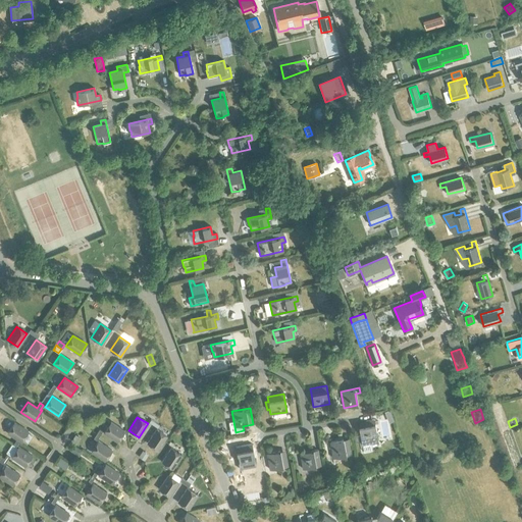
[(369,425),(358,427),(361,440),(361,446),(377,442),(377,437),(373,419),(368,420),(369,425)]
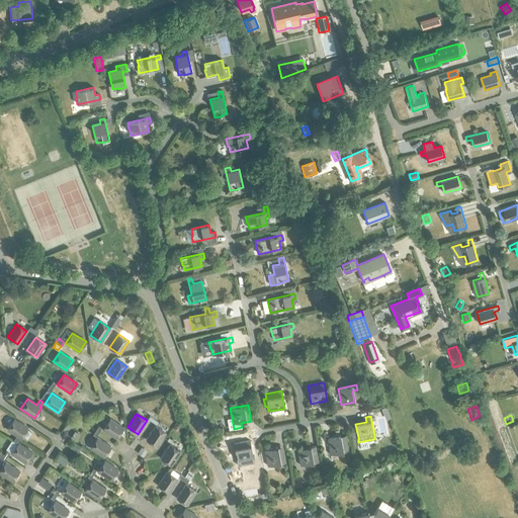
[(13,440),(16,442),(19,437),(20,438),(27,428),(14,419),(7,429),(16,435),(13,440)]
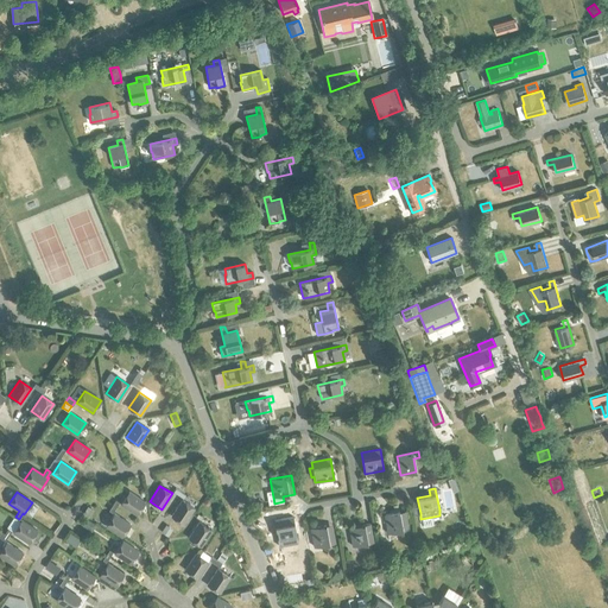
[(120,504),(137,514),(145,502),(128,492),(120,504)]
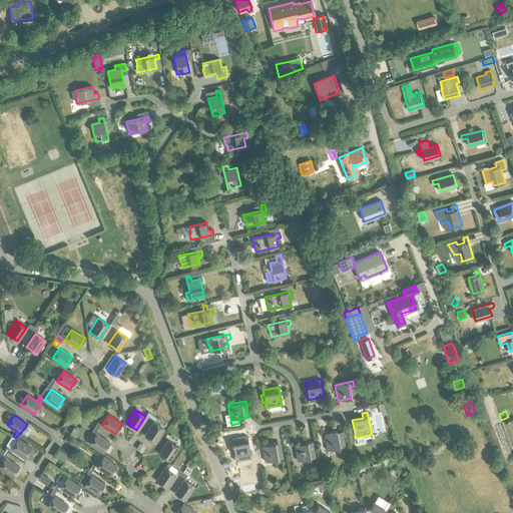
[(144,435),(154,442),(163,429),(153,422),(144,435)]
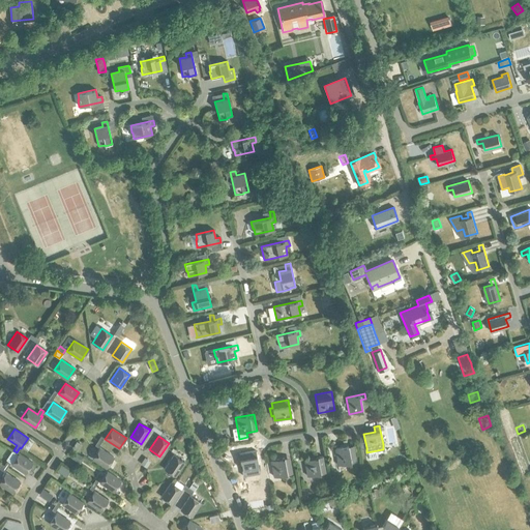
[(71,447),(78,451),(82,445),(76,441),(71,447)]
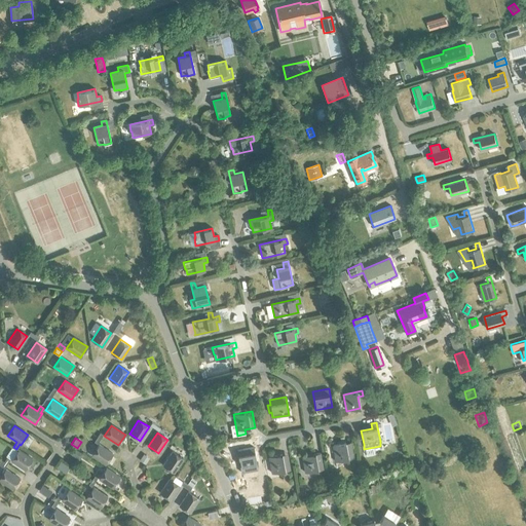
[(229,450),(227,442),(221,444),(222,452),(229,450)]
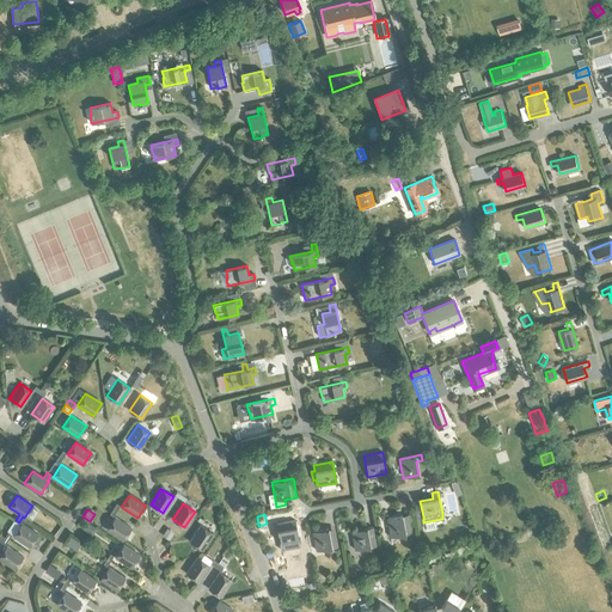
[(386,518),(390,537),(411,533),(410,527),(404,528),(402,515),(386,518)]
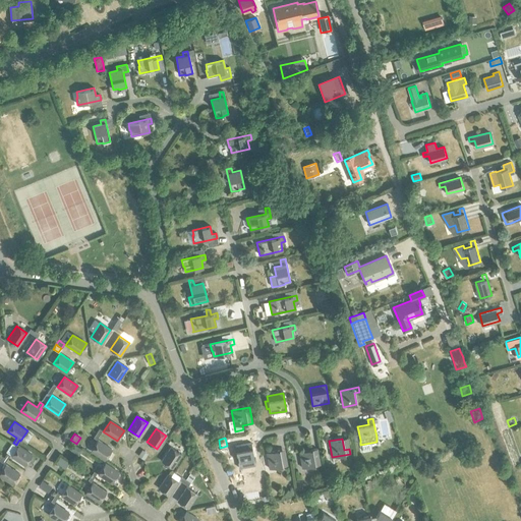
[(91,451),(104,460),(111,449),(98,440),(91,451)]
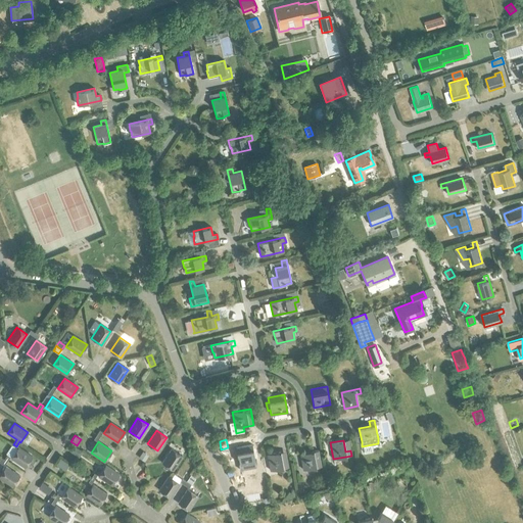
[(235,447),(239,466),(255,463),(251,444),(235,447)]
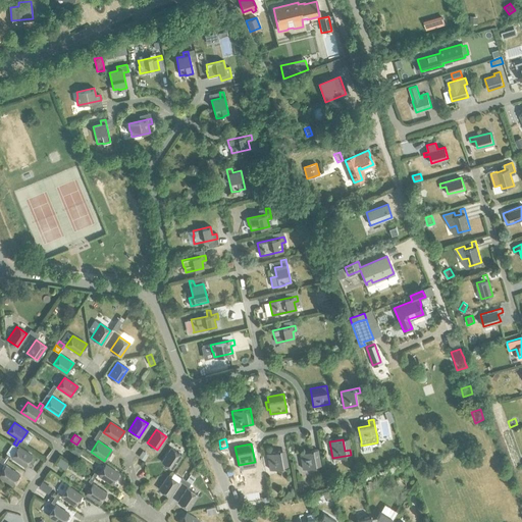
[(11,457),(24,466),(32,456),(18,447),(11,457)]
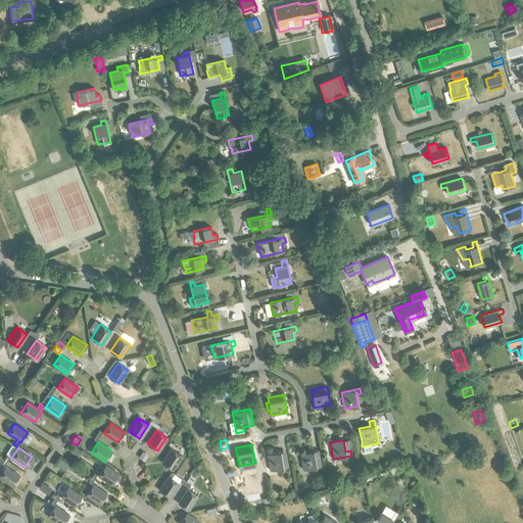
[(162,463),(173,470),(182,456),(171,448),(162,463)]
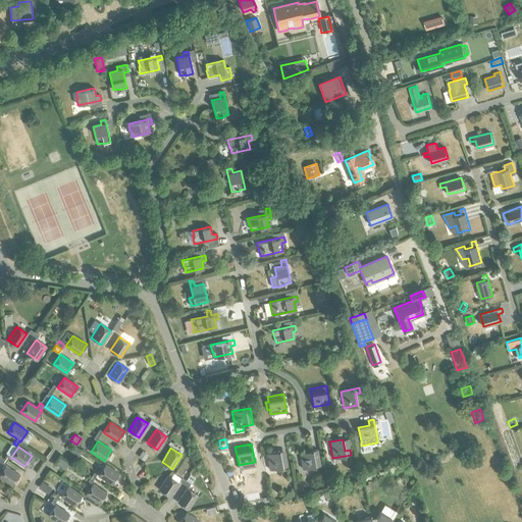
[(300,453),(302,469),(320,466),(317,450),(300,453)]
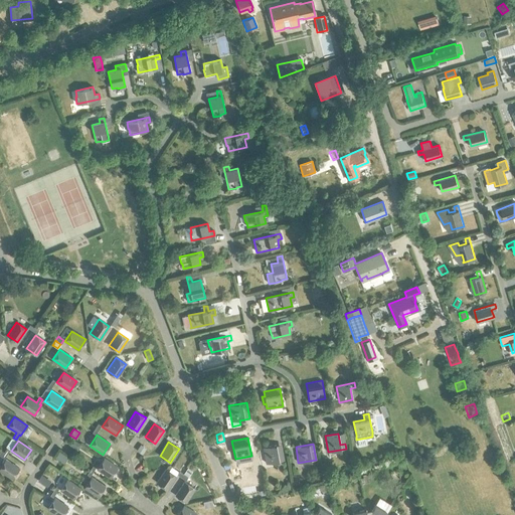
[(141,445),(137,451),(143,455),(147,449),(141,445)]
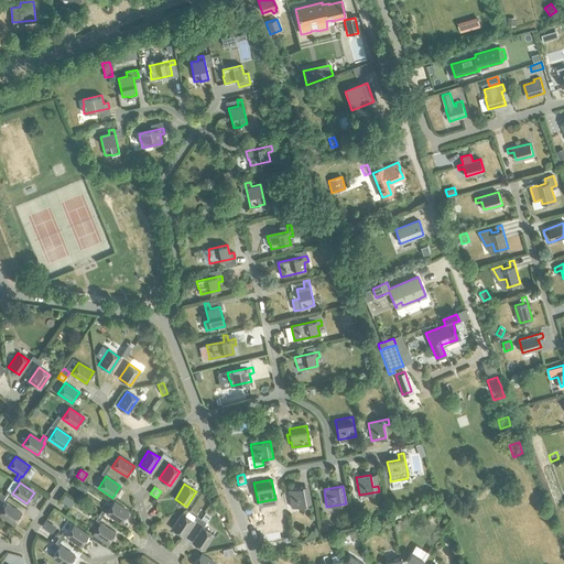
[(288,490),(291,508),(311,503),(310,498),(304,499),(302,487),(288,490)]
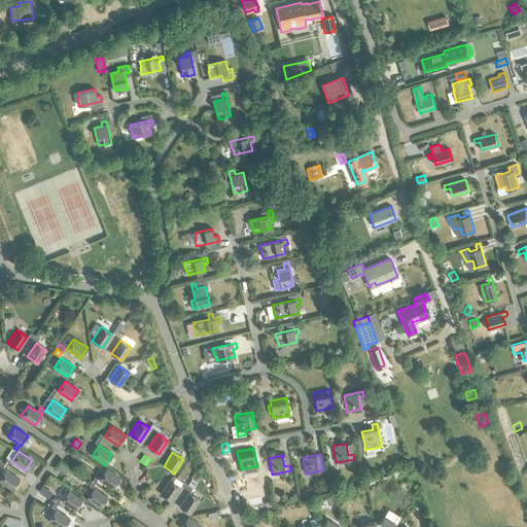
[(61,462),(57,468),(66,475),(70,468),(61,462)]
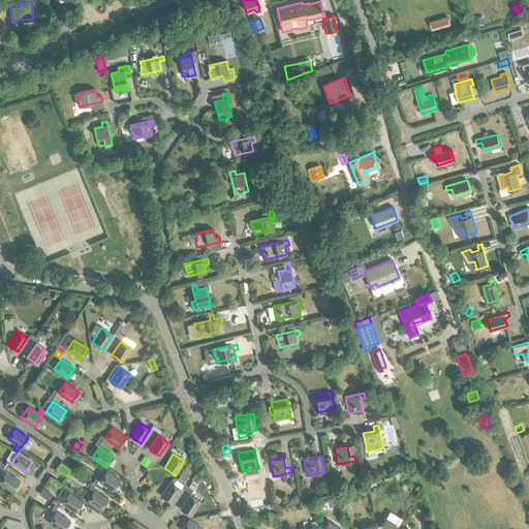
[(99,481),(113,491),(120,479),(106,470),(99,481)]
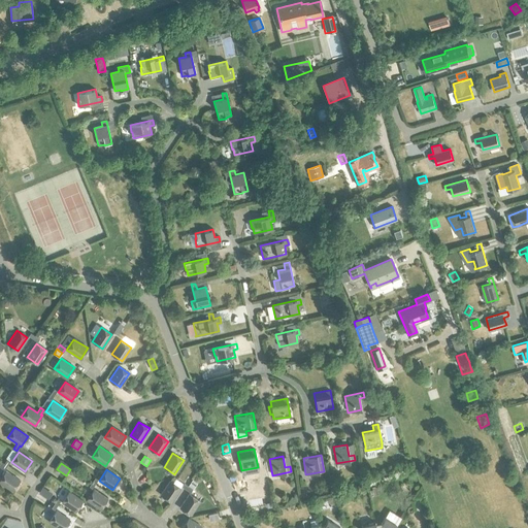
[(0,479),(0,482),(12,490),(20,480),(5,470),(0,479)]
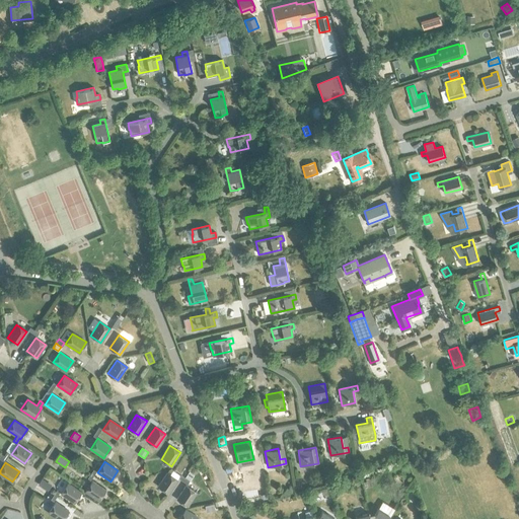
[(184,477),(190,480),(194,474),(189,471),(184,477)]
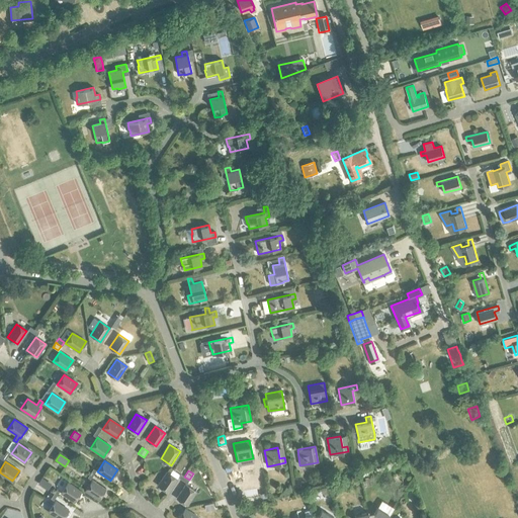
[(158,485),(168,492),(177,479),(167,471),(158,485)]
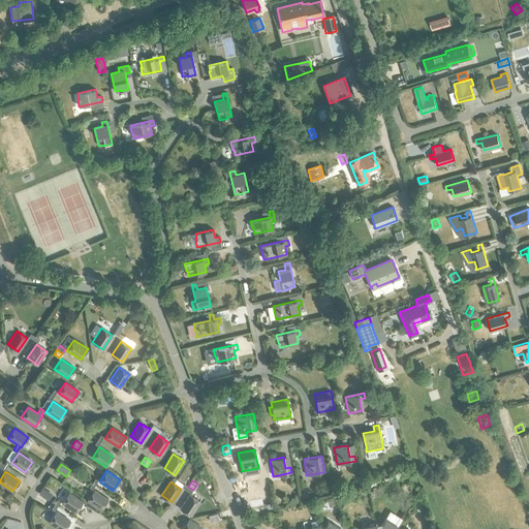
[(307,487),(300,488),(301,498),(309,497),(307,487)]
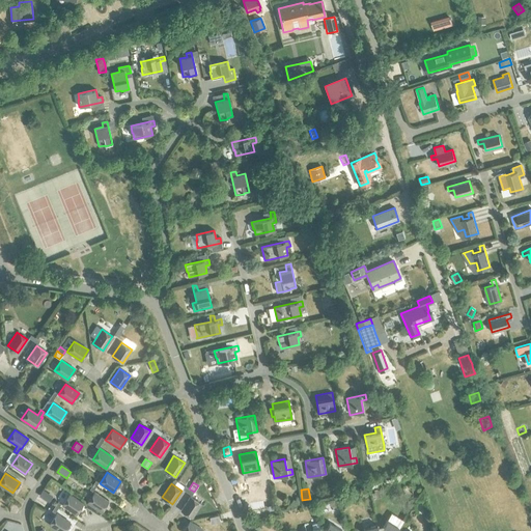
[(44,490),(39,496),(49,501),(52,496),(44,490)]
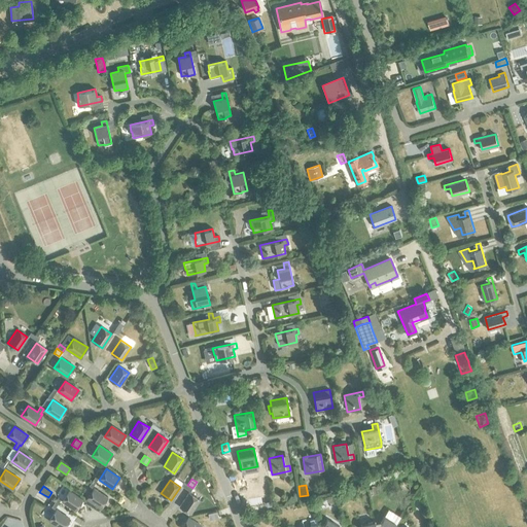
[(86,498),(100,507),(107,497),(94,488),(86,498)]
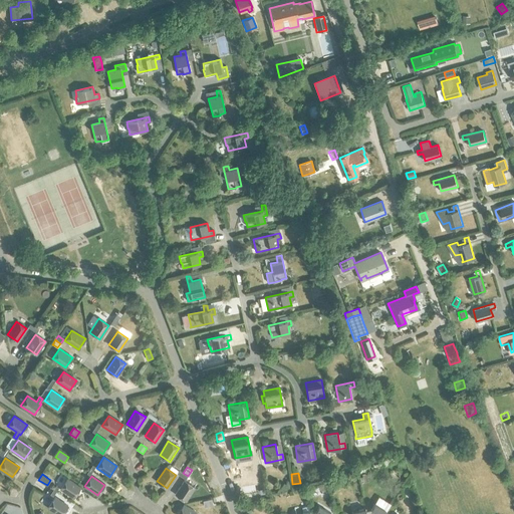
[(60,489),(73,498),(80,487),(66,478),(60,489)]
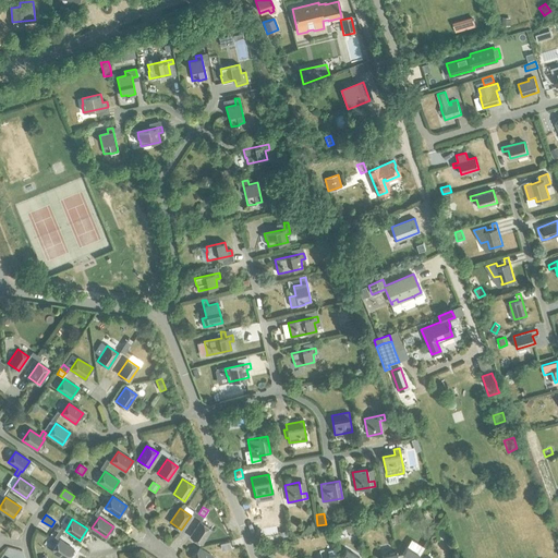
[(190,536),(202,544),(210,530),(199,522),(190,536)]
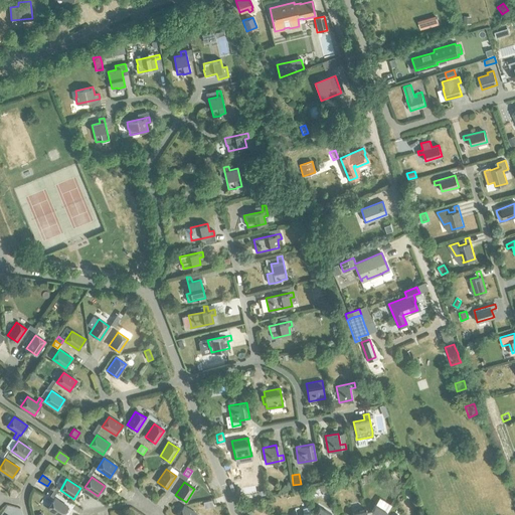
[(384,514),(386,513),(387,512),(386,511),(391,505),(379,497),(375,504),(371,510),(366,511),(367,514),(384,514)]
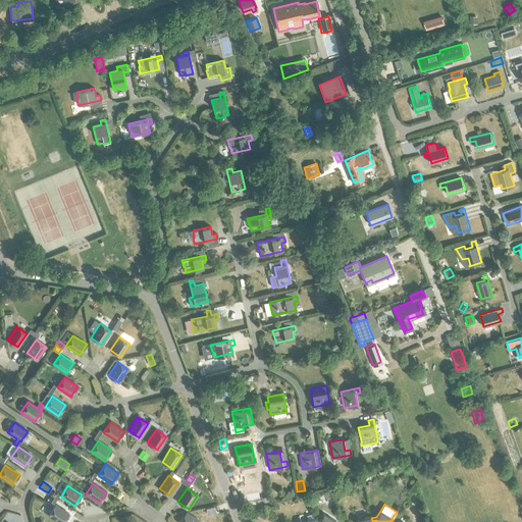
[(48,515),(58,521),(62,521),(68,514),(55,505),(48,515)]
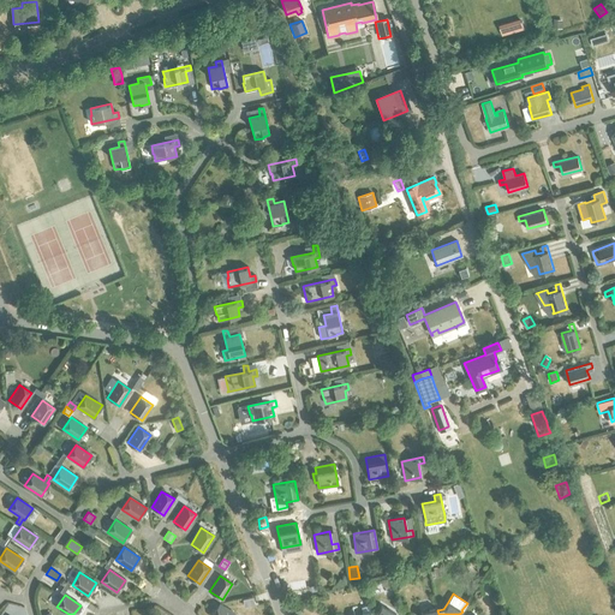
[(210,614),(233,614),(236,614),(219,603),(210,614)]
